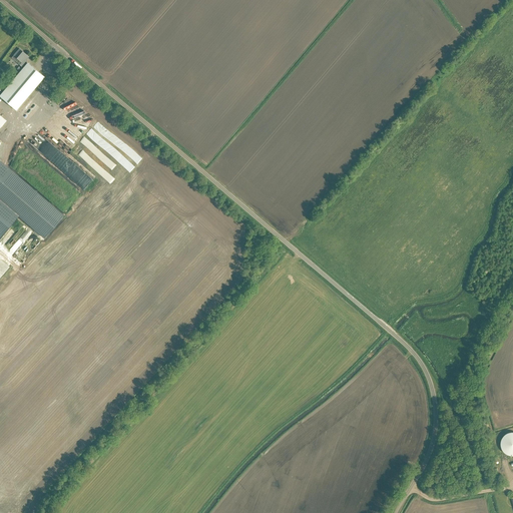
[(14,56),(19,61),(17,63),(25,69),(0,98),(15,112),(44,78),(26,62),(30,58),(20,49),(14,56)]
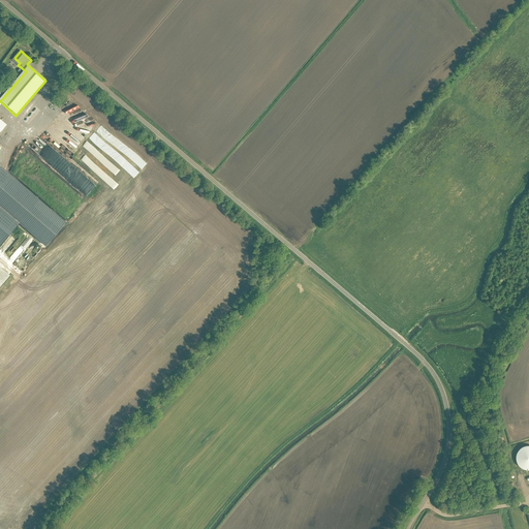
[(84,125),(85,128),(98,126),(97,122),(94,123),(93,119),(90,120),(89,118),(80,119),(81,126),(84,125)]
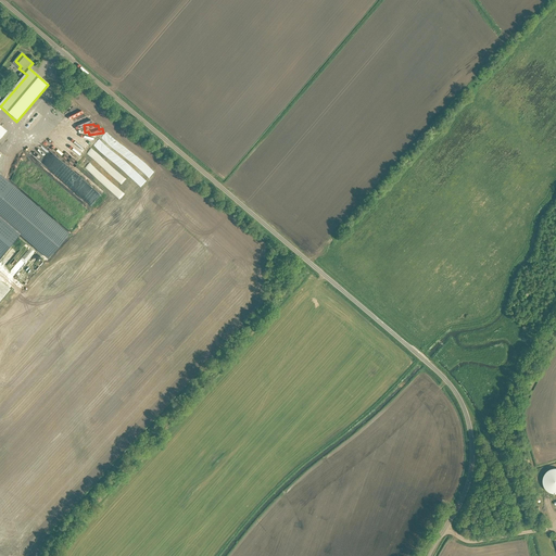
[(0,199),(1,198),(4,196),(4,188),(7,186),(8,186),(8,181),(9,186),(7,188),(11,186),(13,188),(16,185),(7,177),(4,180),(0,179),(0,199)]
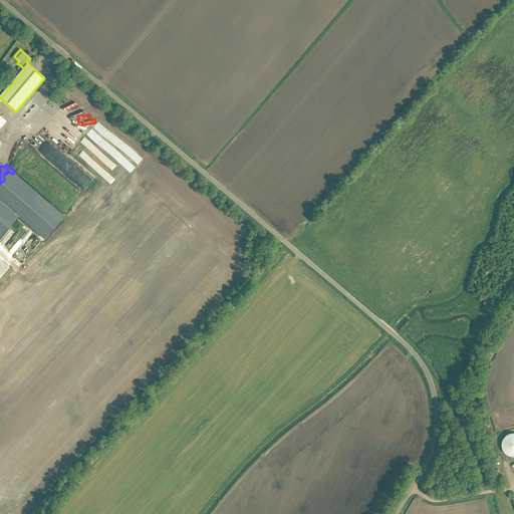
[(33,229),(52,238),(64,214),(61,212),(60,213),(57,219),(52,219),(48,217),(48,212),(33,213),(34,216),(31,222),(33,223),(33,229)]
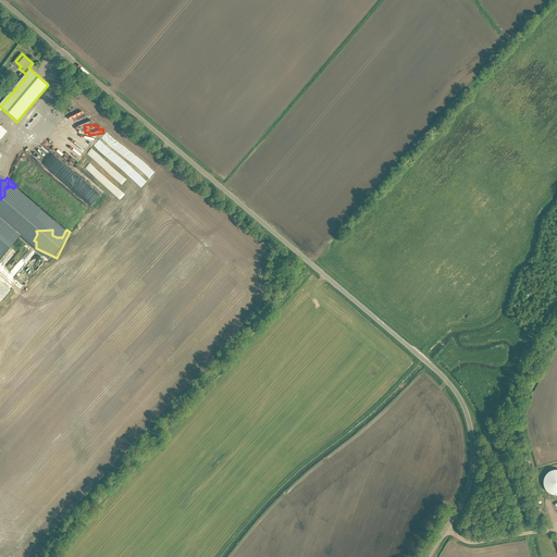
[(0,257),(2,258),(16,244),(16,243),(20,240),(21,235),(22,233),(20,236),(20,233),(16,232),(15,234),(13,234),(13,236),(11,235),(11,232),(9,232),(0,231),(0,257)]
